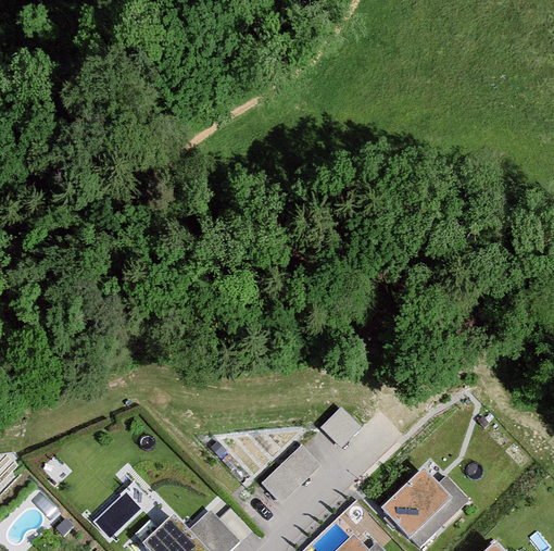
[(301,442),(280,462),(299,481),(319,462),(301,442)]
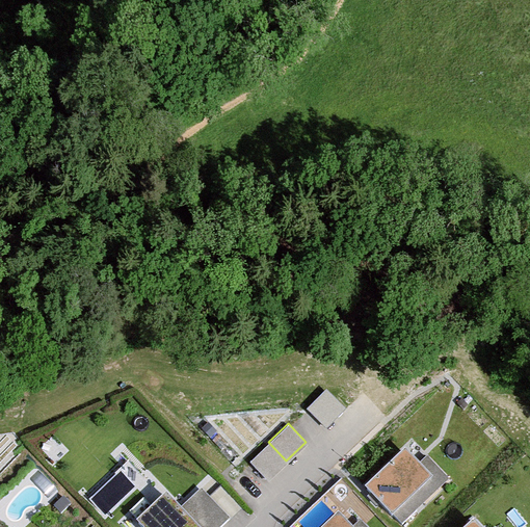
[(268,442),(249,459),(267,478),(286,460),(268,442)]
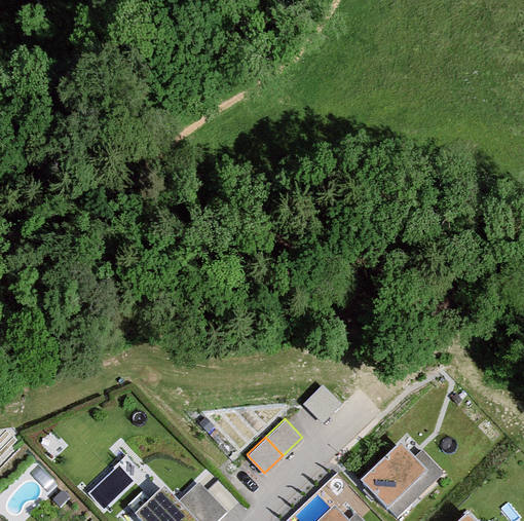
[(399,443),(360,480),(386,508),(425,471),(399,443)]
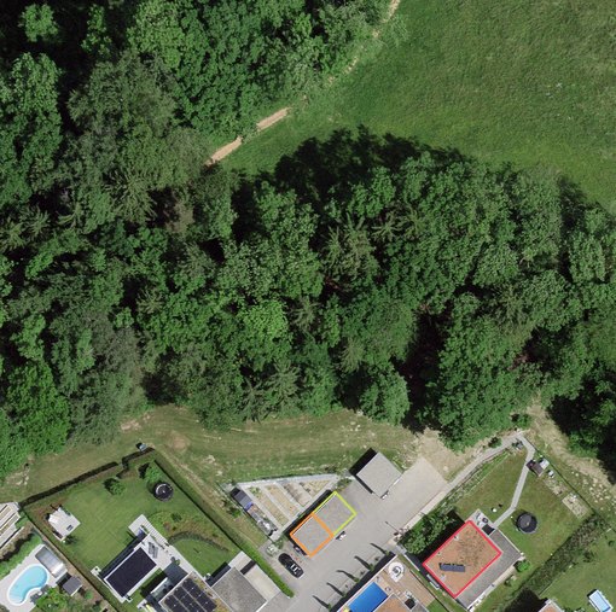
[(231,611),(191,570),(157,602),(166,611),(231,611)]
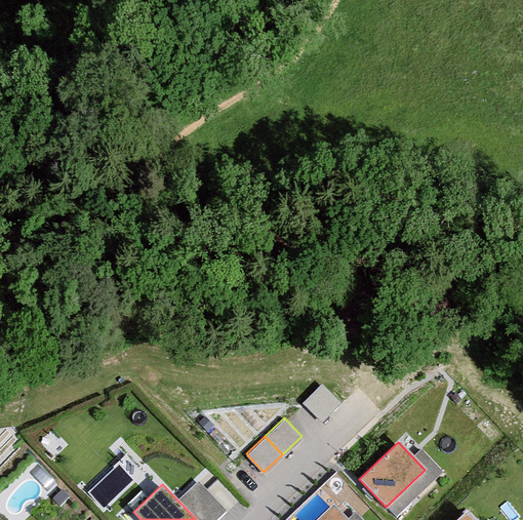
[(347,519),(333,505),(316,519),(347,519)]
